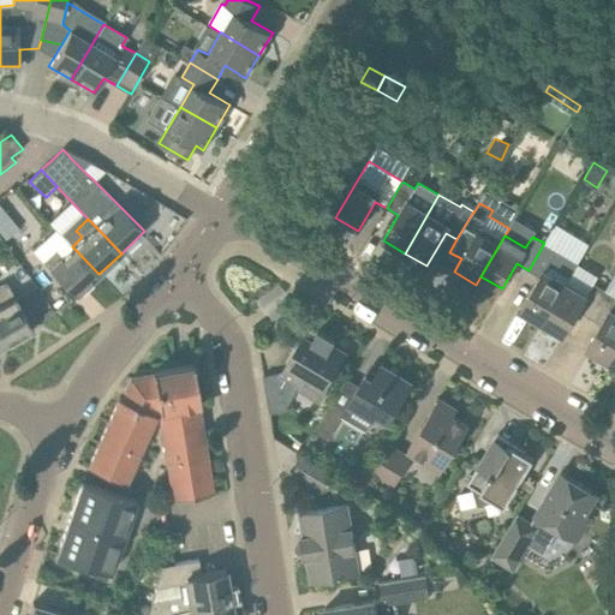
[(542,323),(577,264),(578,263),(544,243),(529,270),(539,278),(520,310),(542,323)]
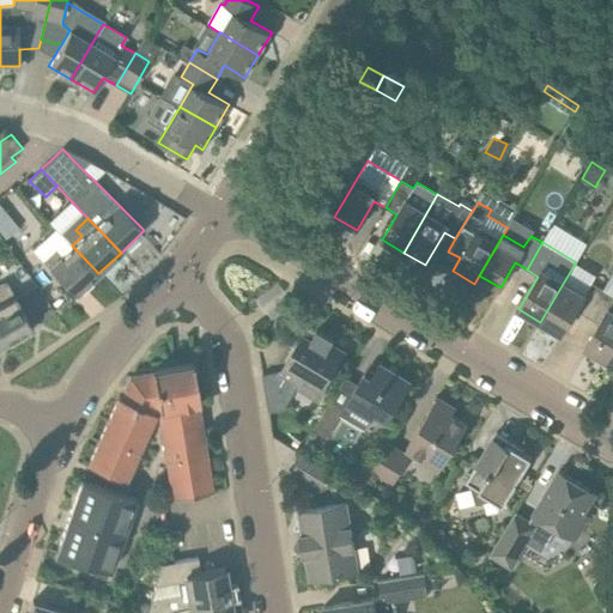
[(56,248),(43,261),(76,295),(98,273),(72,246),(62,254),(56,248)]
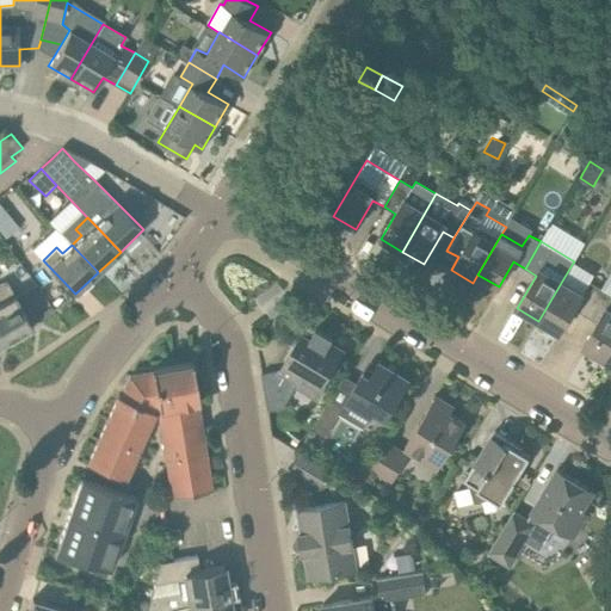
[(594,275),(573,263),(538,321),(560,334),(574,309),(586,315),(600,289),(590,283),(594,275)]
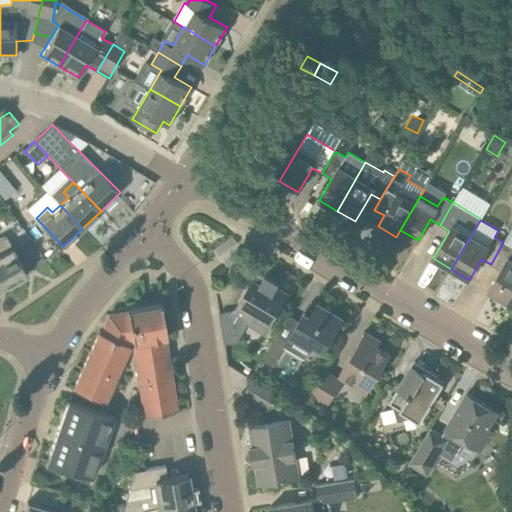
[(0,237),(0,279),(4,287),(28,275),(6,235),(0,237)]
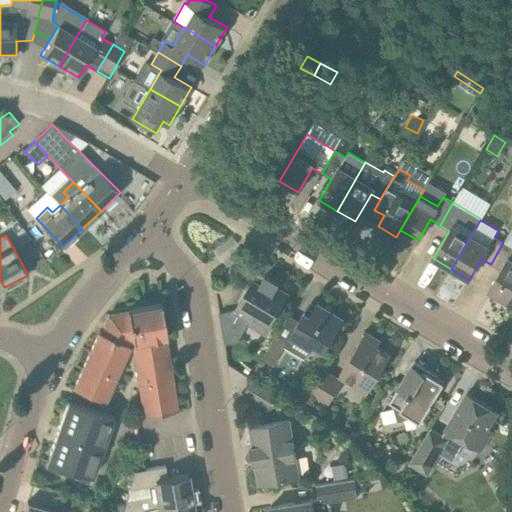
[(488,291),(506,301),(511,290),(511,247),(503,242),(491,264),(500,270),(488,291)]
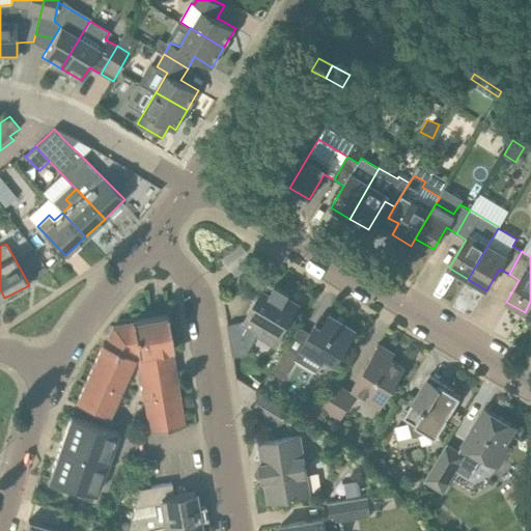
[(262,329),(278,337),(299,304),(287,298),(290,294),(275,284),(270,294),(263,289),(243,322),(227,325),(233,357),(248,355),(262,329)]
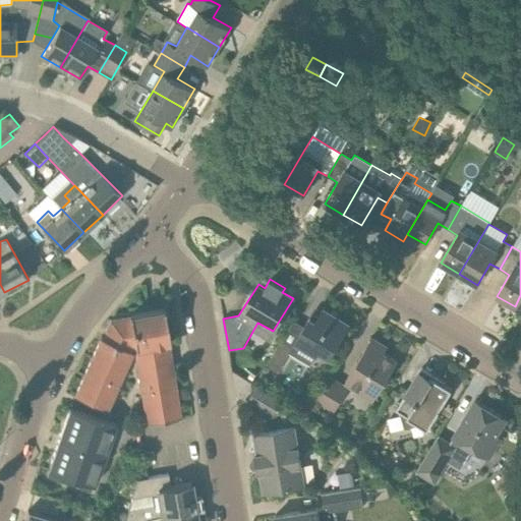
[(137,346),(167,341),(169,340),(164,308),(129,314),(129,316),(111,321),(103,338),(135,352),(137,346)]
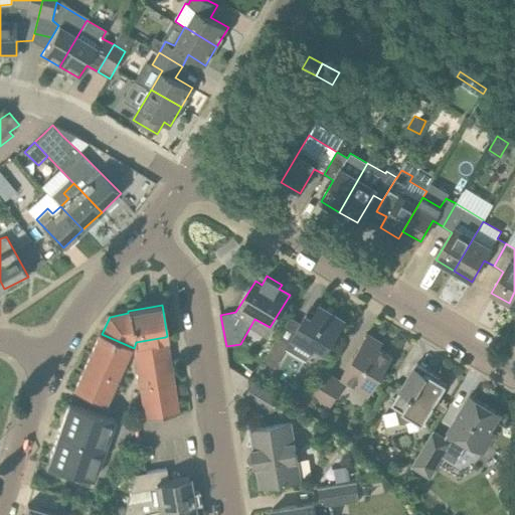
[(315,347),(325,353),(345,320),(320,305),(314,316),(307,312),(291,340),(313,352),(315,347)]
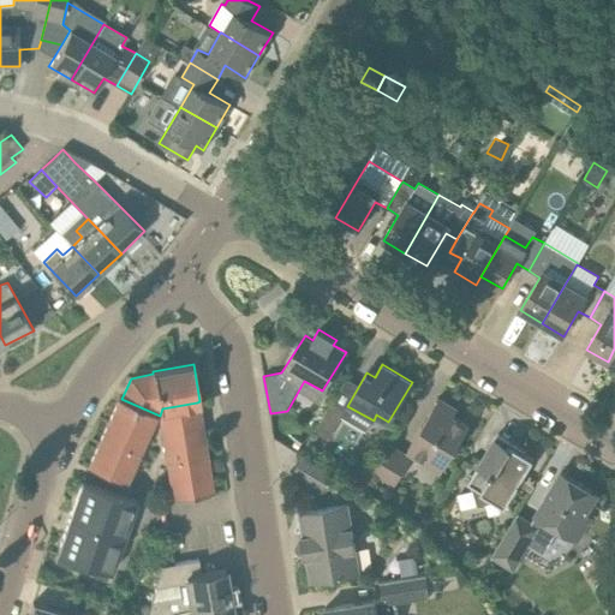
[(89,465),(130,483),(159,417),(160,416),(121,399),(119,398),(89,465)]
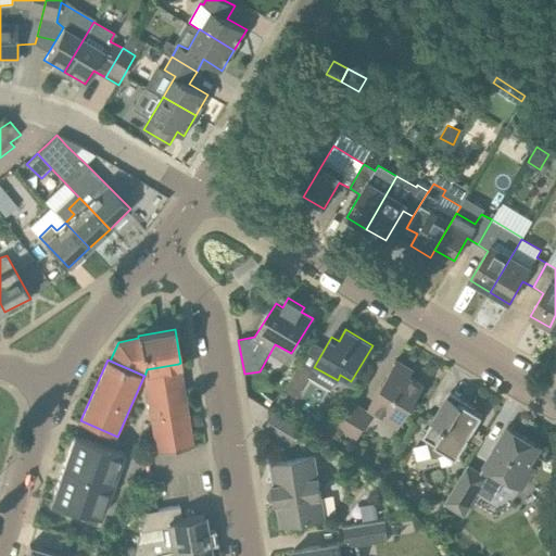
[(396,359),(369,405),(401,424),(425,386),(409,377),(414,370),(396,359)]
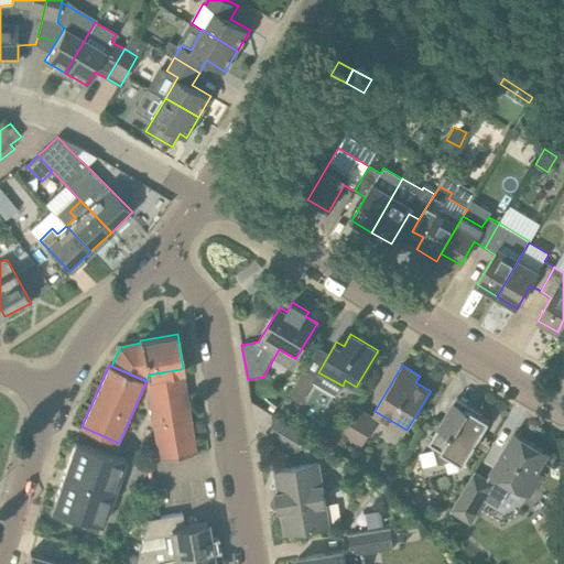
[(145,382),(158,459),(195,454),(181,369),(149,375),(147,381),(145,382)]
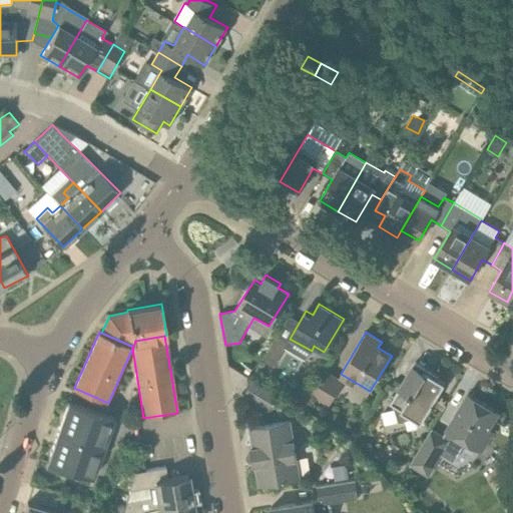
[(290,343),(278,336),(261,362),(272,369),(290,343)]
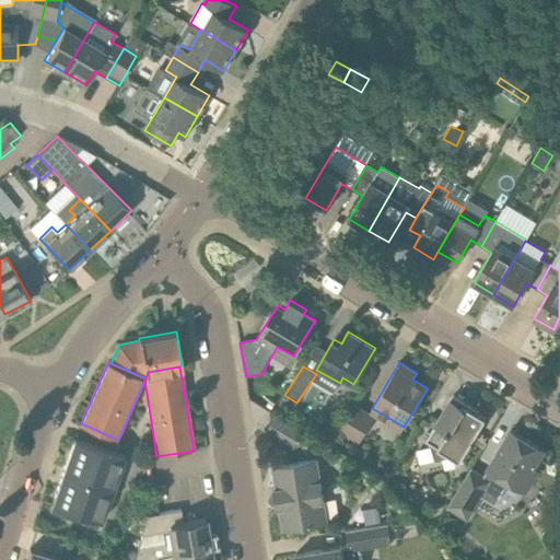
[(453,456),(461,461),(475,435),(486,417),(478,412),(479,410),(454,395),(426,441),(441,450),(444,458),(453,456)]
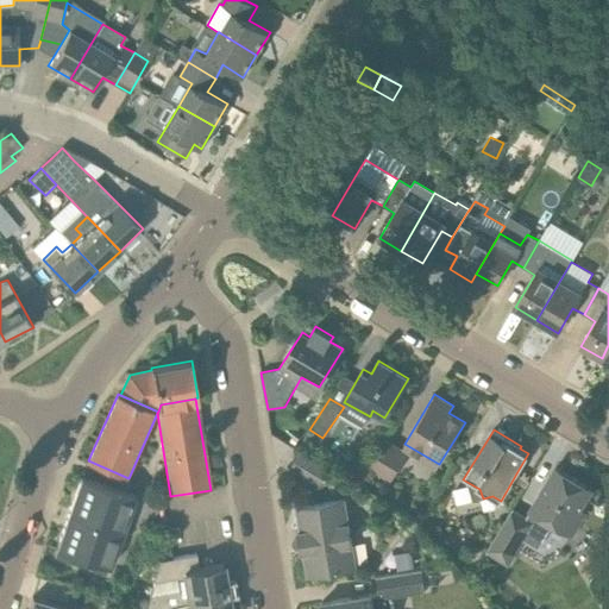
[(391,481),(408,453),(402,450),(402,449),(388,440),(371,469),(391,481)]
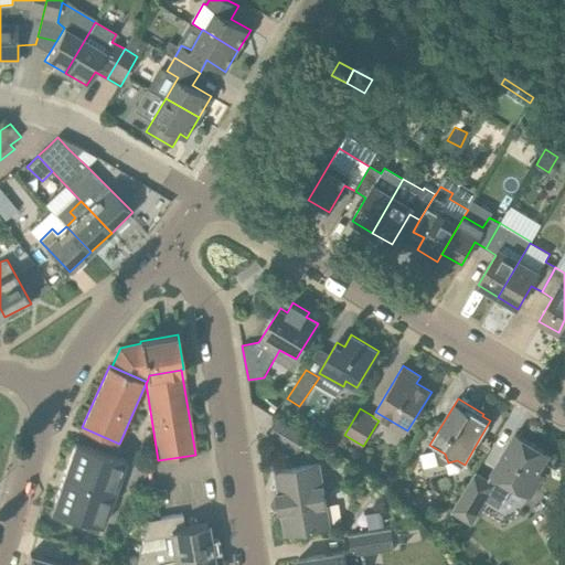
[(270,433),(281,440),(297,449),(305,436),(278,419),(270,433)]
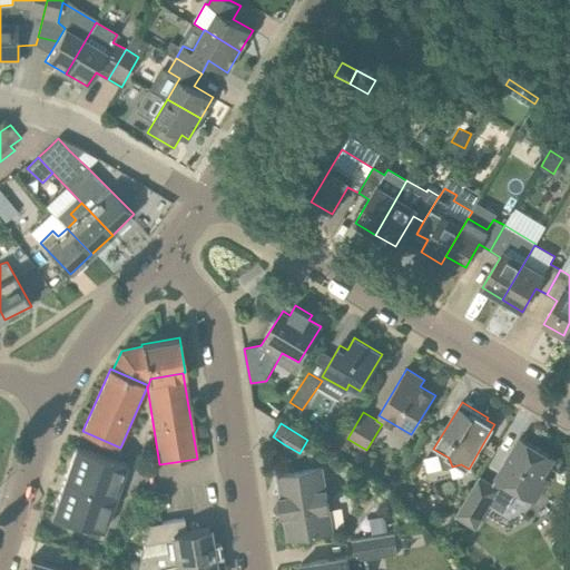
[(551,478),(544,473),(553,458),(521,438),(493,483),(480,475),(455,518),(475,530),(491,504),(504,512),(517,491),(537,503),(551,478)]
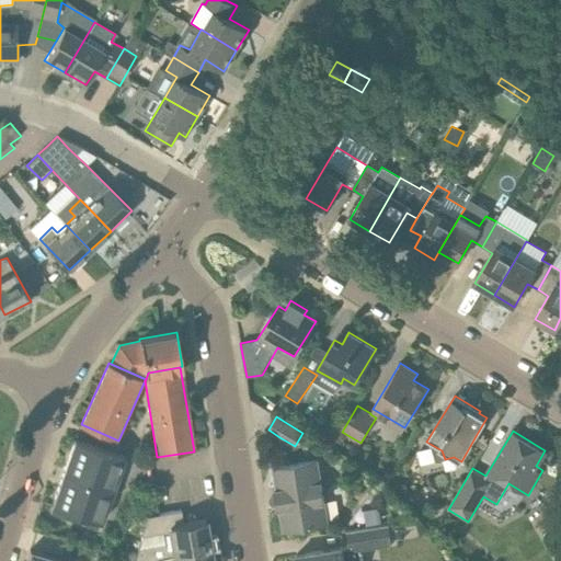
[(103,523),(126,457),(75,438),(52,505),(103,523)]
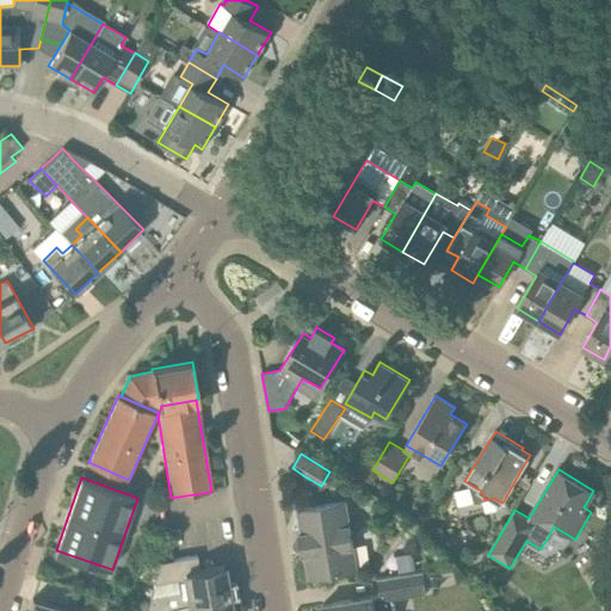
[(309,578),(358,569),(347,501),(298,508),(302,532),(298,534),(302,554),(306,554),(309,578)]
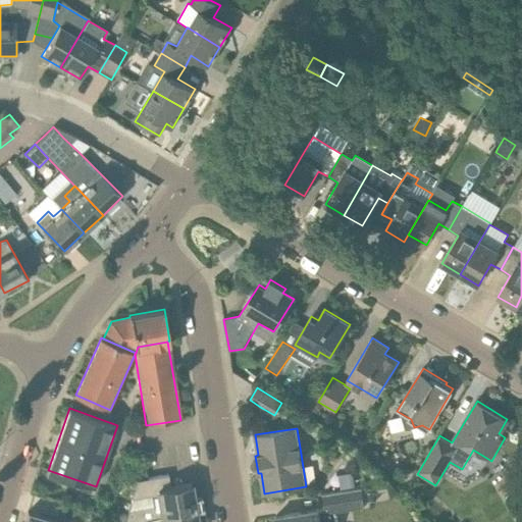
[(125,521),(133,521),(146,520),(196,511),(191,483),(170,486),(168,474),(138,479),(125,521)]
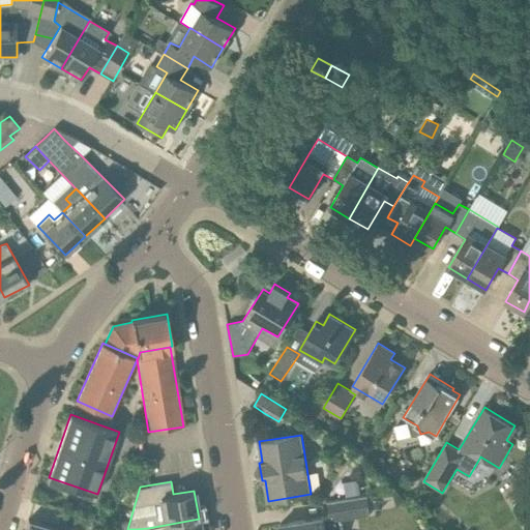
[(341,529),(340,518),(370,513),(366,496),(328,502),(330,517),(280,524),(280,529),(341,529)]
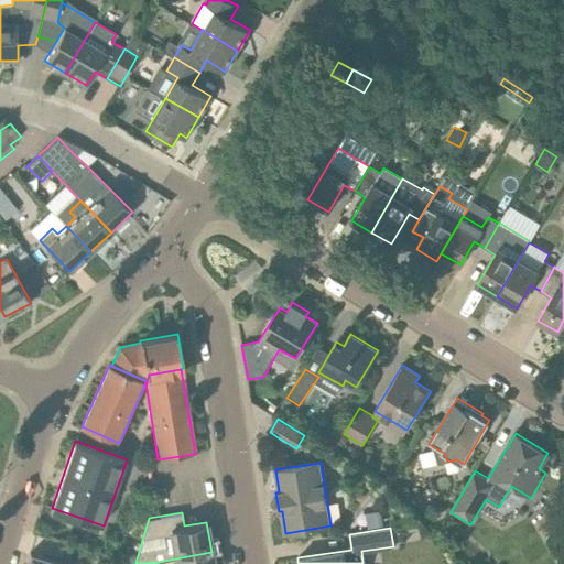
[(213,563),(212,552),(158,562),(158,563),(213,563)]
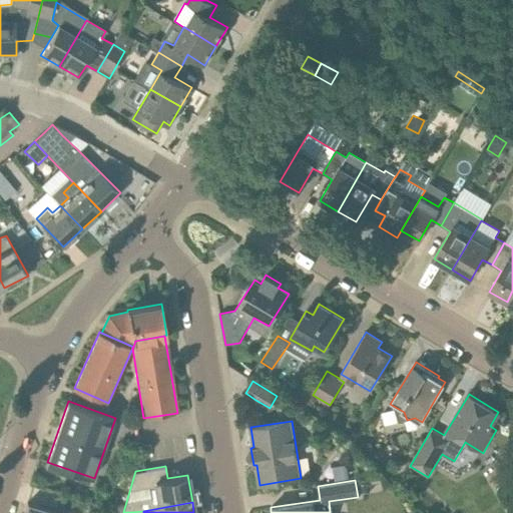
[(59,512),(60,512),(27,503),(24,512),(59,512)]
